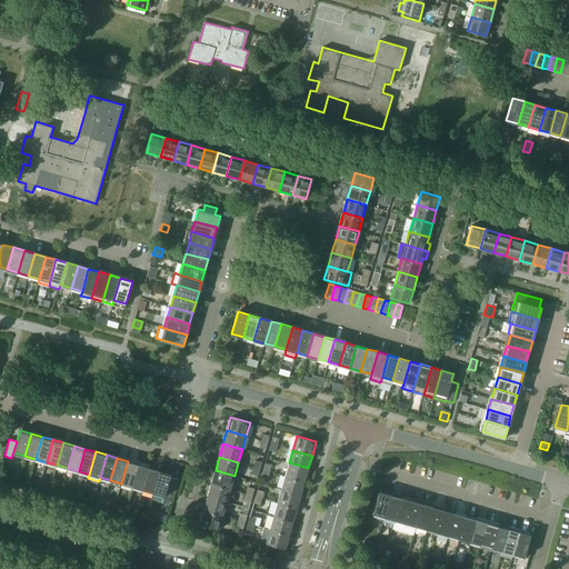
[(121,483),(132,487),(138,465),(128,461),(121,483)]
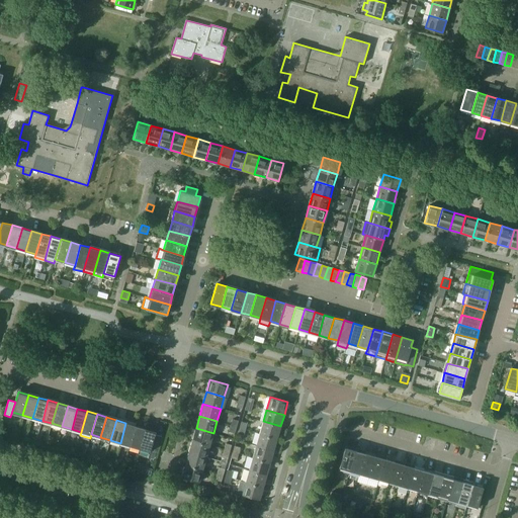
[(263,421),(260,433),(277,438),(280,426),(263,421)]
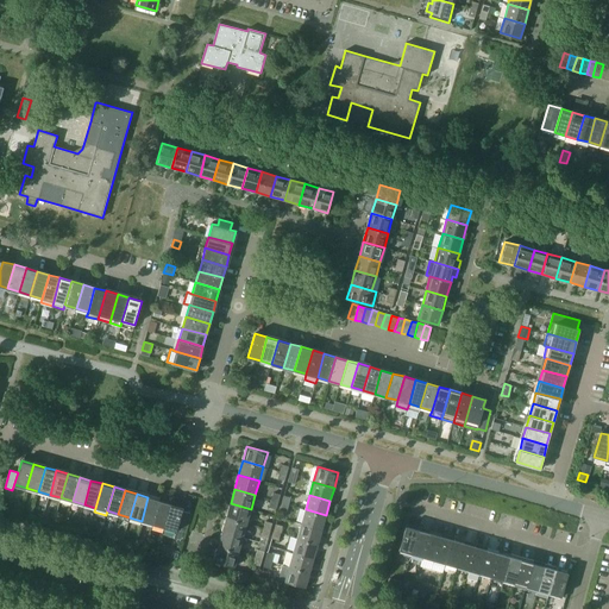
[(142,521),(152,523),(159,500),(148,497),(142,521)]
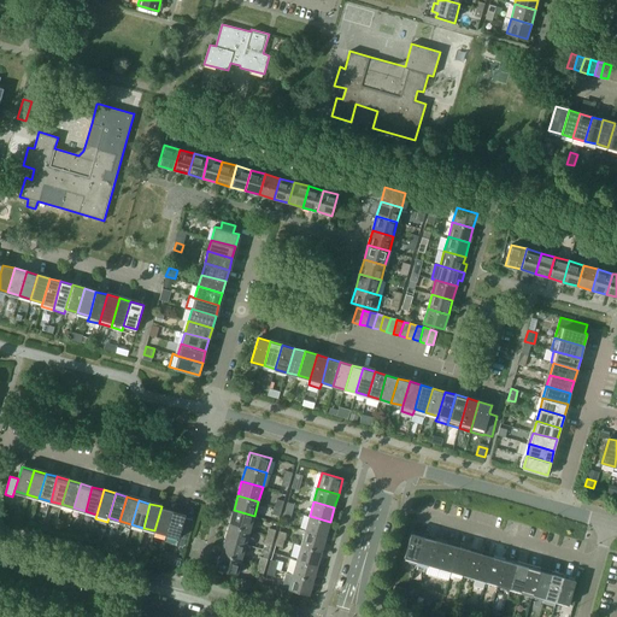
[(154,530),(166,534),(174,510),(162,506),(154,530)]
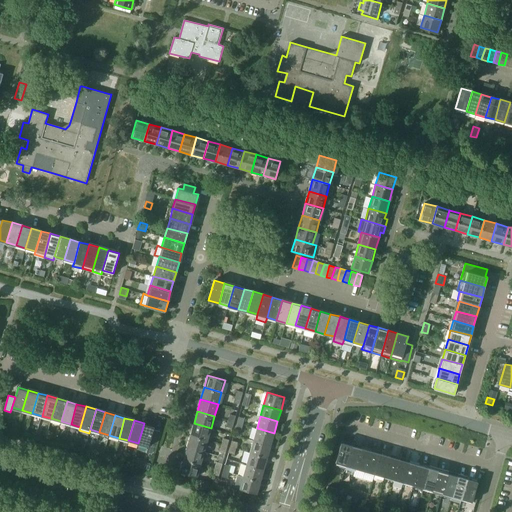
[(144,423),(138,443),(148,446),(149,444),(156,447),(161,432),(153,429),(154,426),(144,423)]
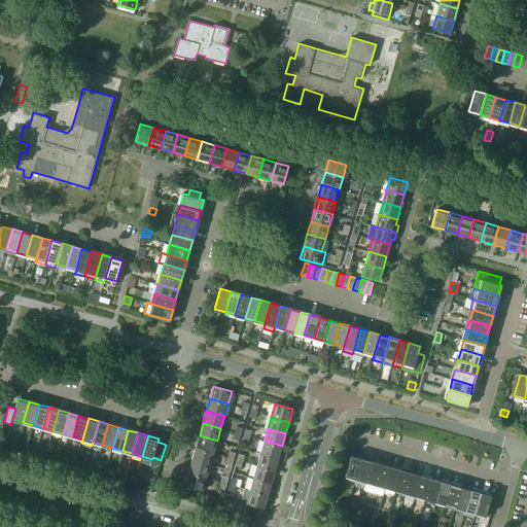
[(200,435),(196,448),(213,453),(217,441),(200,435)]
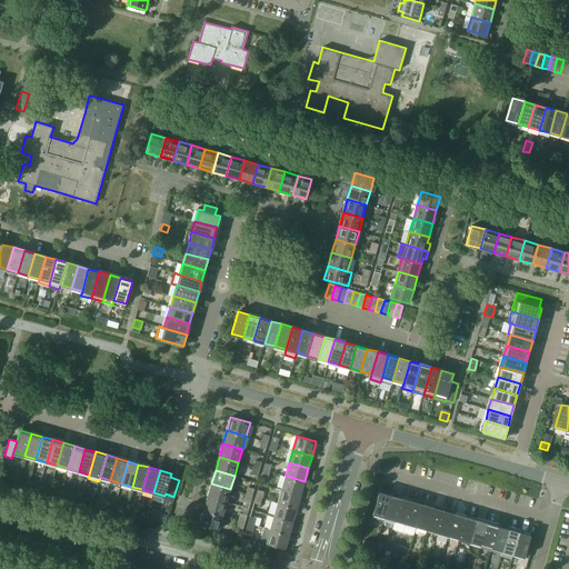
[(286,476),(281,489),(300,495),(305,481),(286,476)]
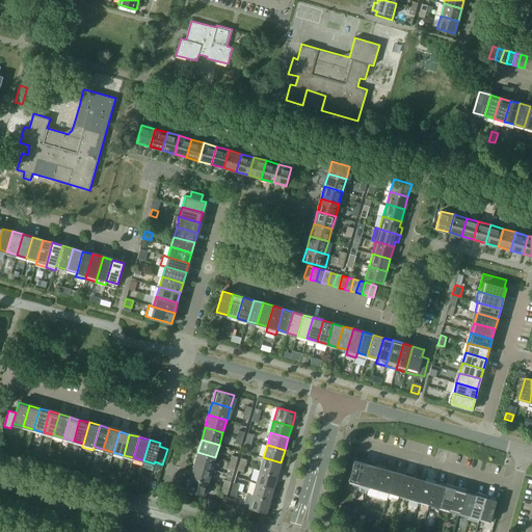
[(197,452),(194,464),(212,470),(215,457),(197,452)]
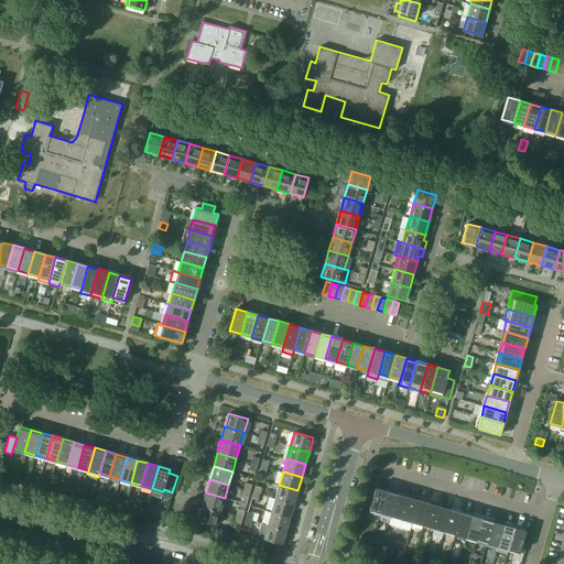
[(279,485),(275,498),(294,503),(297,490),(279,485)]
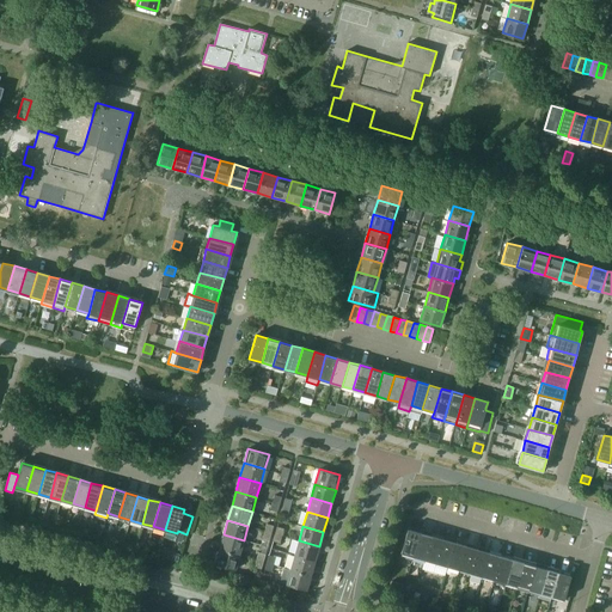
[(401,552),(414,556),(421,532),(408,528),(401,552)]
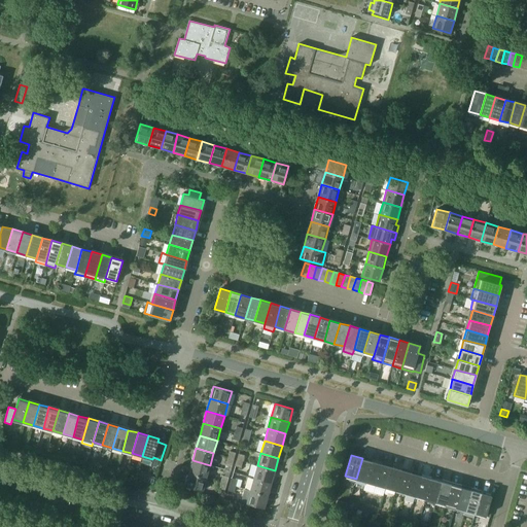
[(356,479),(366,482),(372,461),(362,458),(356,479)]
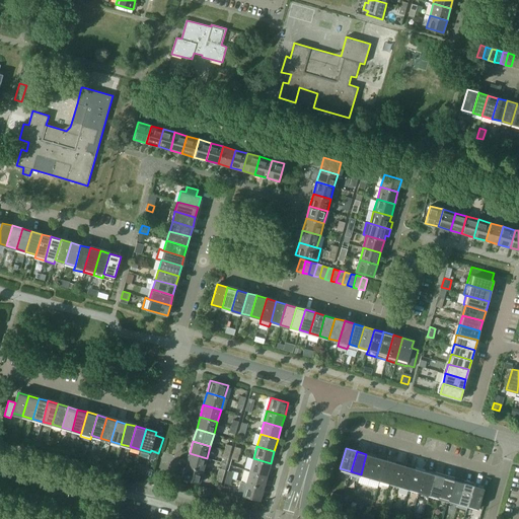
[(190,453),(186,465),(204,470),(207,458),(190,453)]
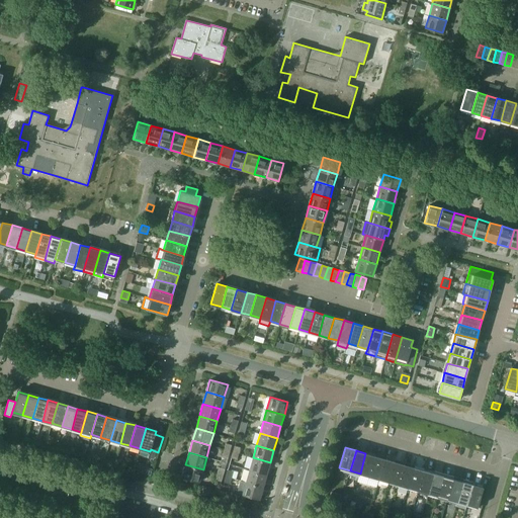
[(360,473),(369,477),(375,456),(365,453),(360,473)]
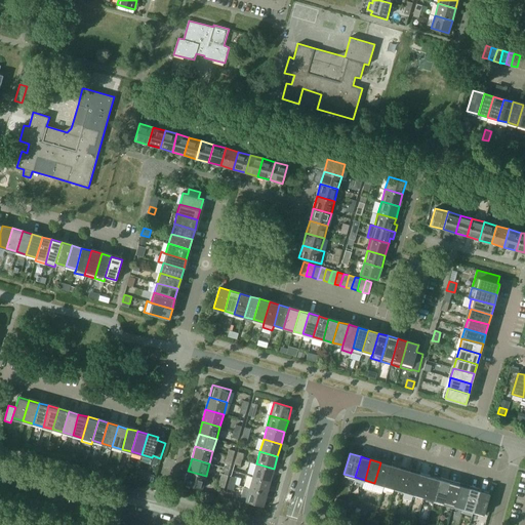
[(374,483),(385,485),(390,465),(380,462),(374,483)]
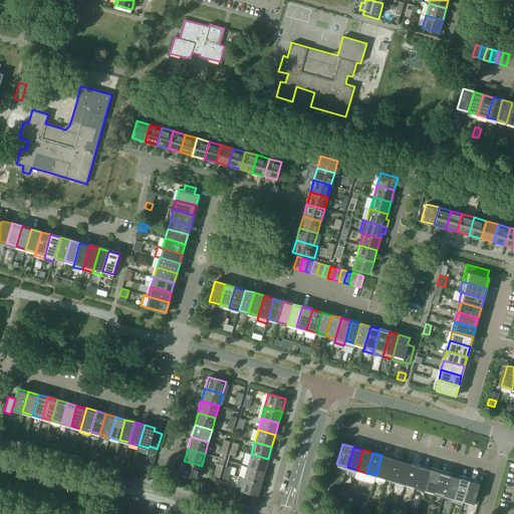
[(251,454),(247,466),(265,471),(268,459),(251,454)]
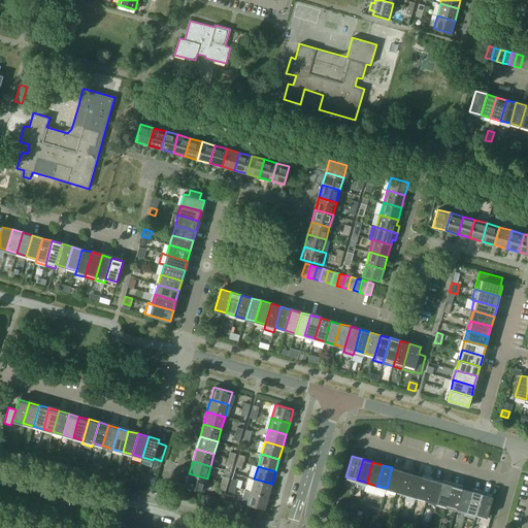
[(387,488),(396,491),(402,470),(392,467),(387,488)]
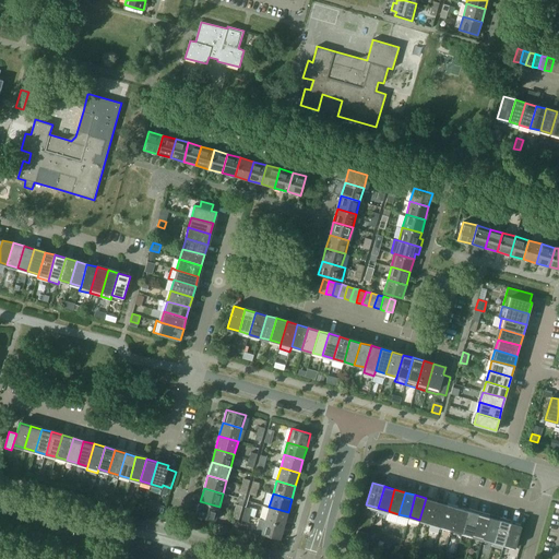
[(419,520),(430,523),(437,501),(426,498),(419,520)]
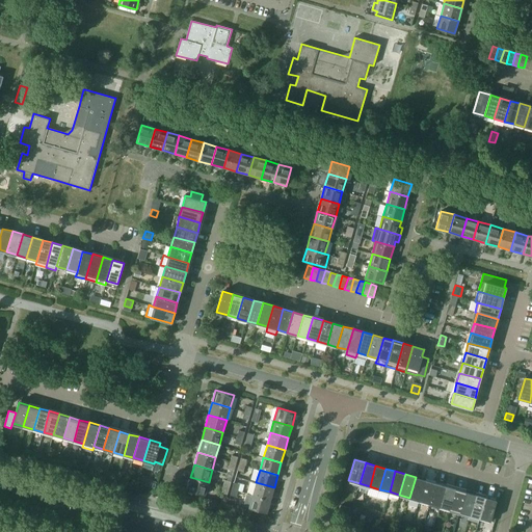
[(139,477),(137,483),(151,487),(153,480),(139,477)]
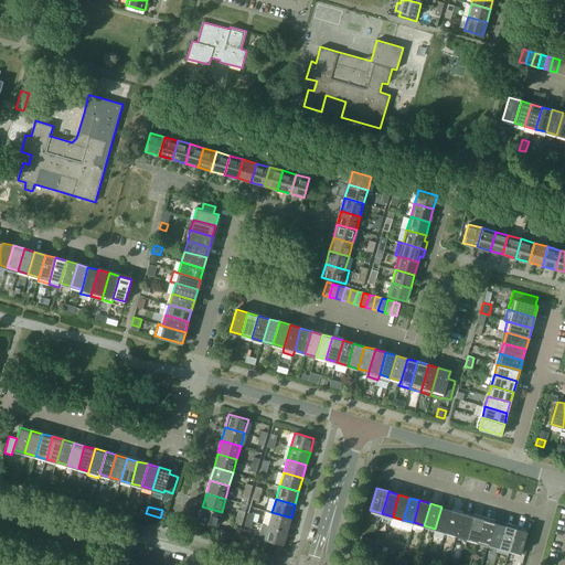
[(222,512),(202,507),(199,520),(217,525),(222,512)]
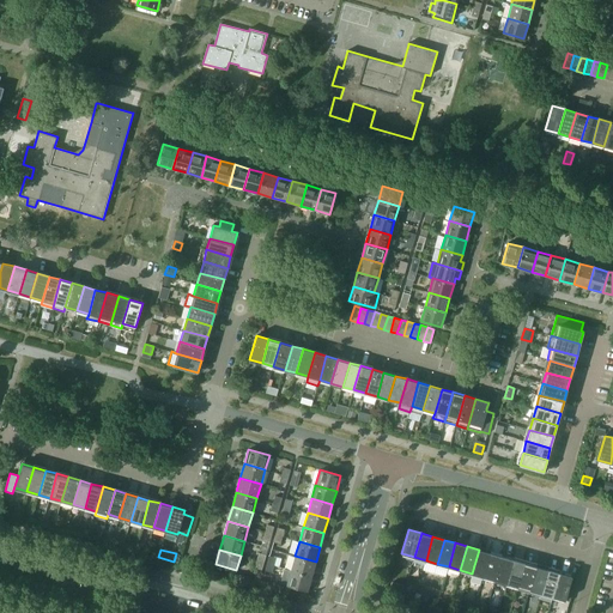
[(472,574),(484,577),(490,553),(479,550),(472,574)]
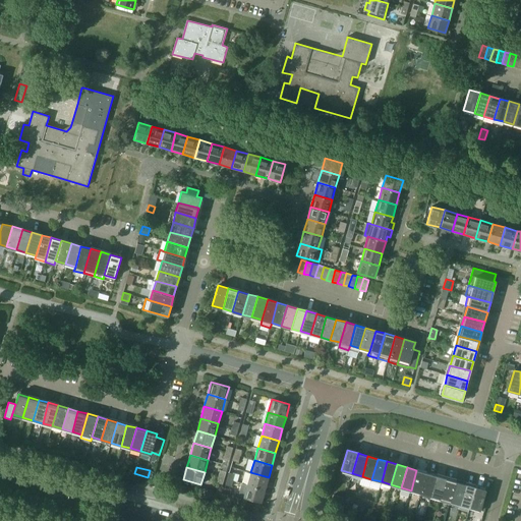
[(411,490),(420,493),(426,472),(416,470),(411,490)]
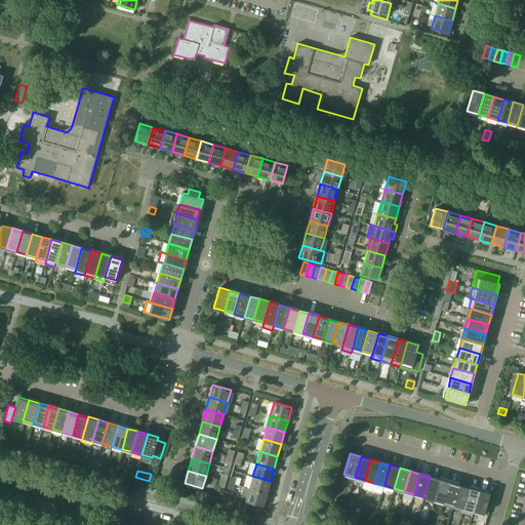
[(252,476),(249,488),(267,493),(271,481),(252,476)]
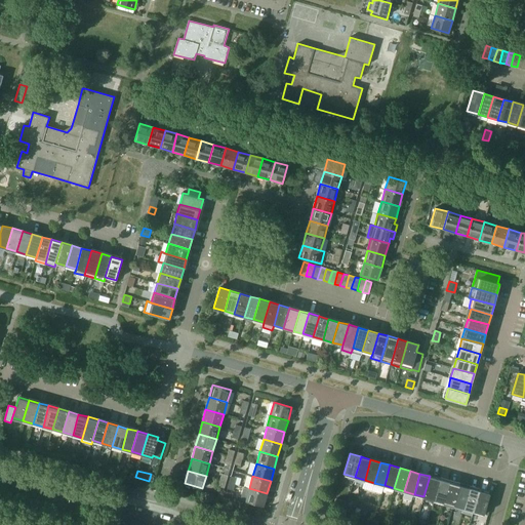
[(423,496),(434,499),(440,479),(430,476),(423,496)]
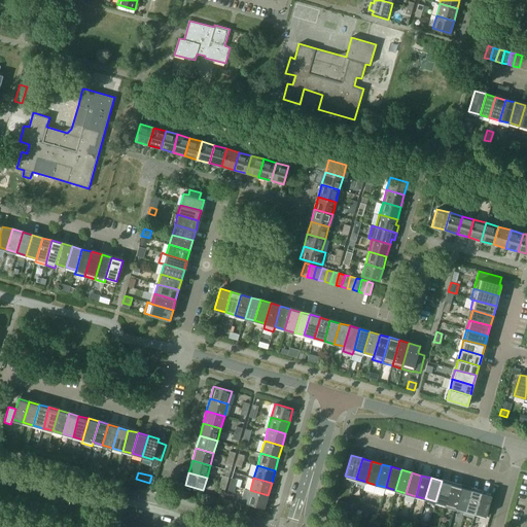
[(435,501),(445,504),(451,484),(442,481),(435,501)]
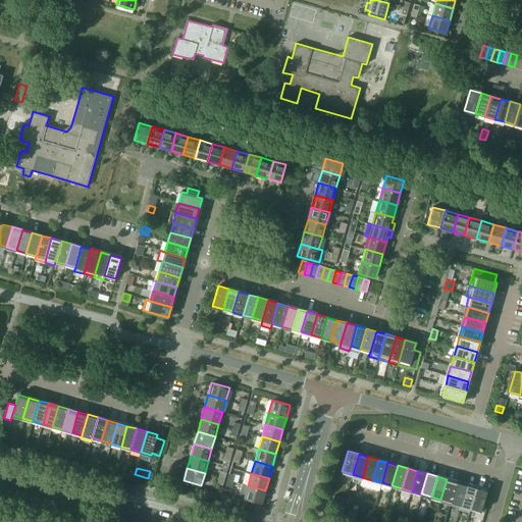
[(440,500),(451,503),(457,482),(447,479),(440,500)]
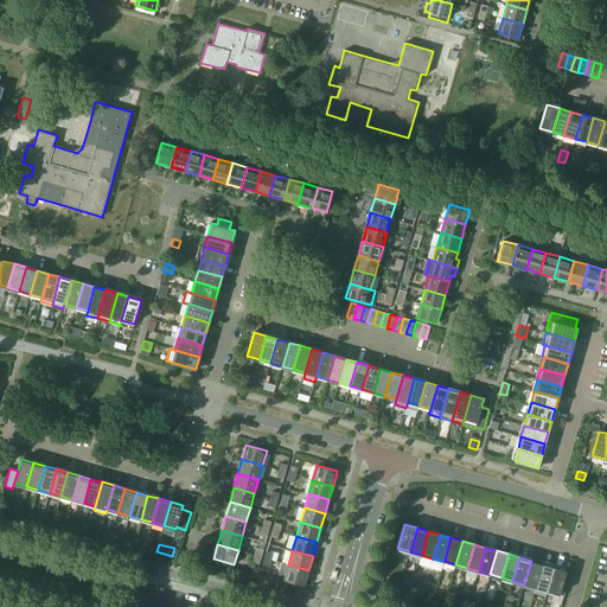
[(524,585),(536,588),(542,563),(531,561),(524,585)]
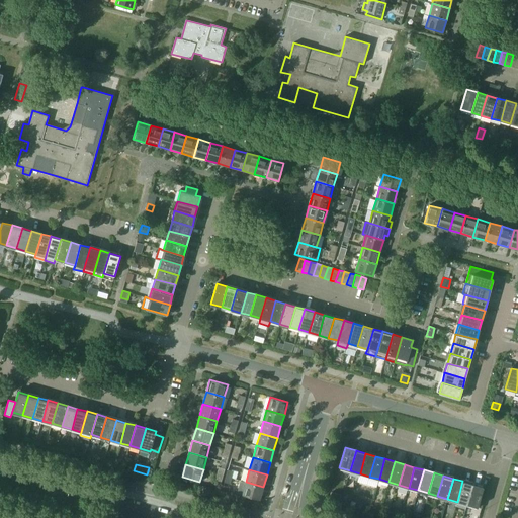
[(472,484),(462,481),(457,502),(455,506),(465,509),(466,504),(472,484)]
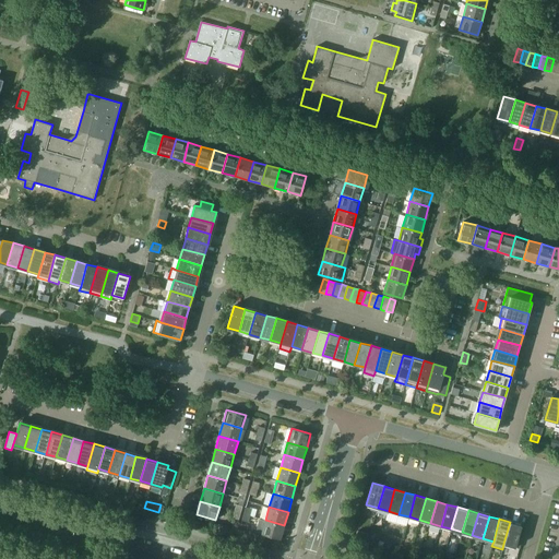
[(284,525),(265,520),(261,533),(281,538),(284,525)]
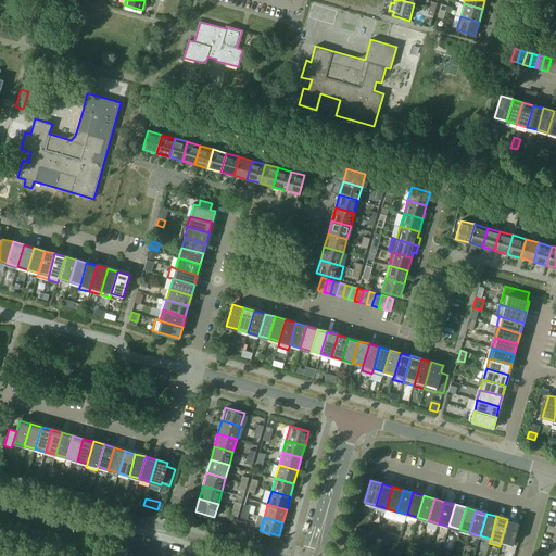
[(519,522),(507,519),(501,541),(513,544),(517,545),(518,540),(514,538),(519,522)]
